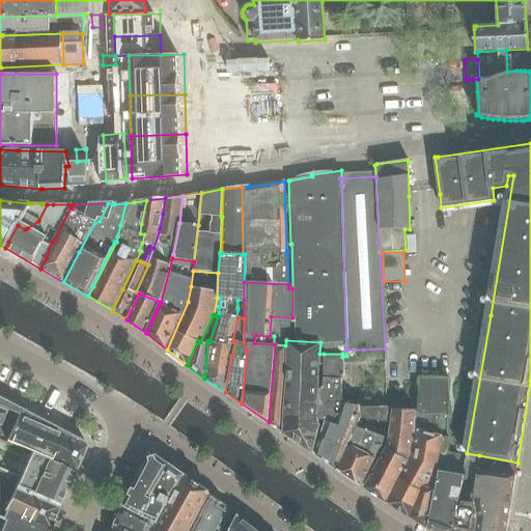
[(282,431),(312,452),(320,426),(317,418),(319,354),(320,342),(286,340),(285,345),(282,431)]
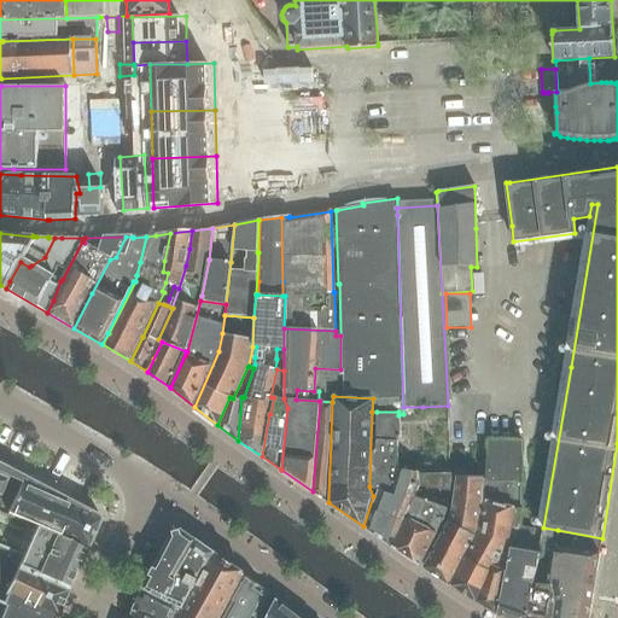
[(313,491),(328,502),(332,402),(320,401),(313,491)]
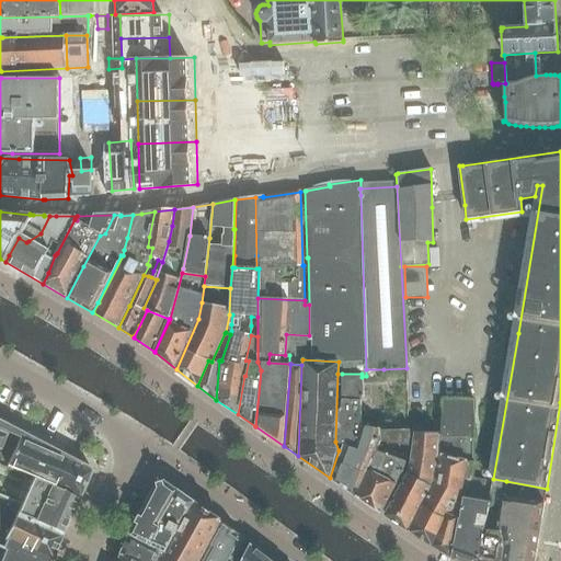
[(384,369),(366,369),(366,376),(362,377),(362,374),(342,374),(341,411),(338,410),(336,443),(343,445),(333,480),(356,495),(376,451),(381,441),(380,428),(362,426),(361,400),(363,398),(362,385),(384,384),(384,369)]
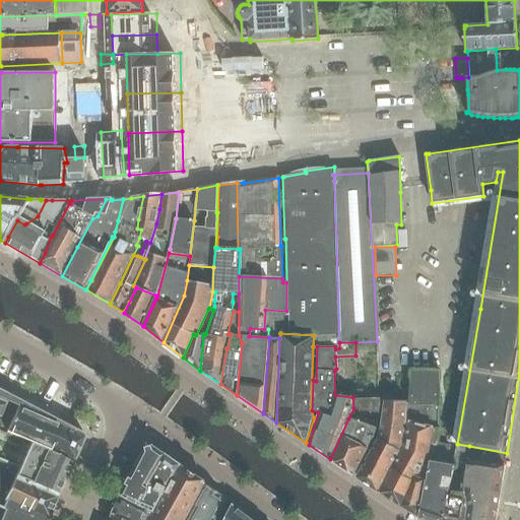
[(385,484),(380,493),(398,504),(418,517),(425,480),(426,480),(428,468),(423,466),(427,460),(429,461),(450,464),(454,443),(452,443),(452,445),(437,442),(440,428),(440,425),(440,396),(440,371),(411,371),(411,373),(409,405),(408,421),(404,449),(385,484)]
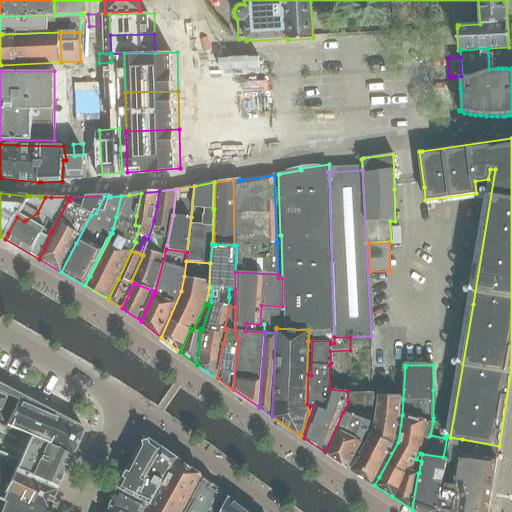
[(0,384),(0,394),(4,396),(15,401),(81,430),(82,427),(70,421),(0,384)]
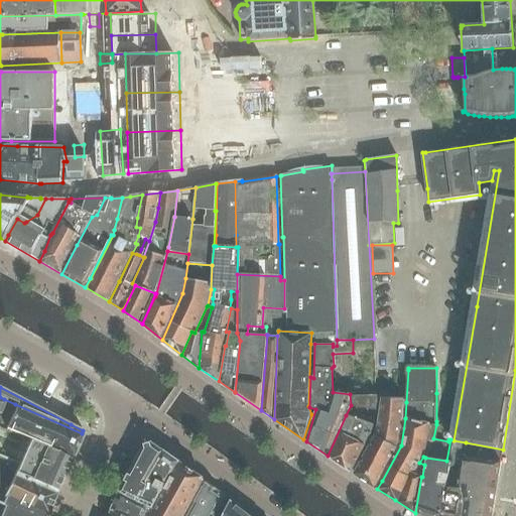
[(378,395),(350,394),(351,405),(376,411),(378,395)]
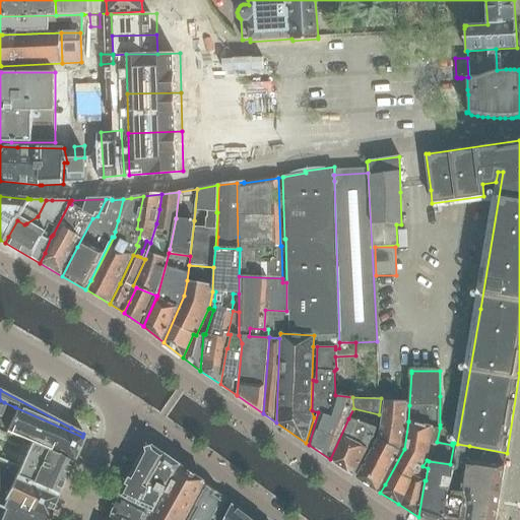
[(356,477),(378,492),(383,482),(400,447),(404,420),(405,401),(384,401),(378,440),(356,477)]
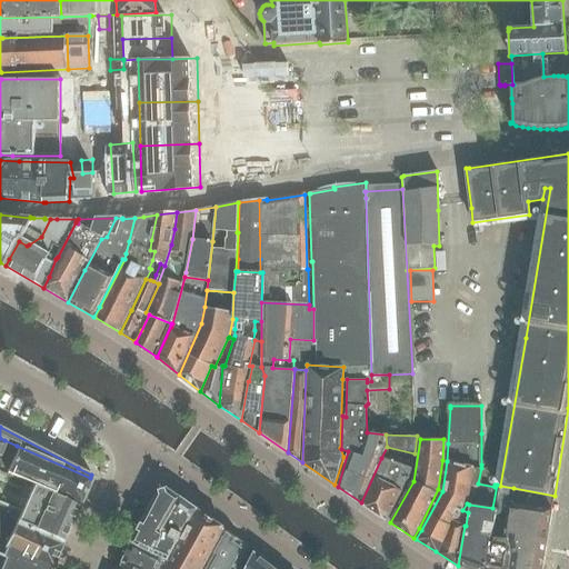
[(68,500),(78,505),(90,478),(17,446),(13,453),(8,451),(7,455),(0,451),(0,452),(0,471),(30,485),(36,487),(68,501),(68,500)]
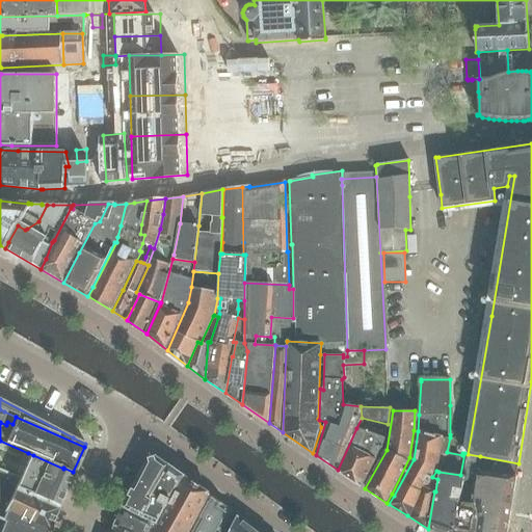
[(377,435),(356,428),(338,470),(349,477),(349,478),(350,478),(361,485),(361,486),(362,486),(363,485),(386,437),(383,437),(377,435)]
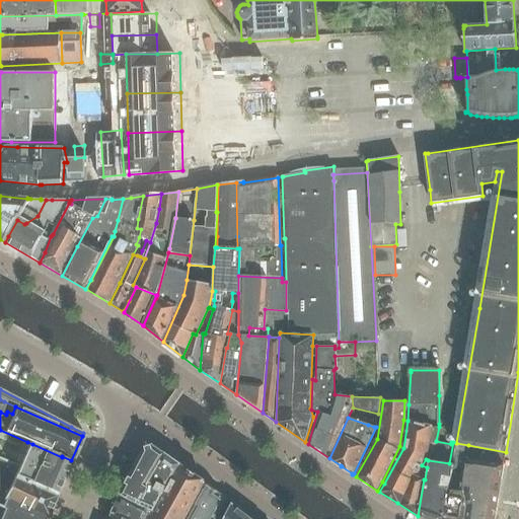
[(466,505),(463,518),(494,518),(504,463),(494,462),(466,458),(468,445),(456,443),(453,442),(449,463),(453,464),(453,465),(460,466),(459,469),(465,470),(461,492),(462,492),(466,505)]
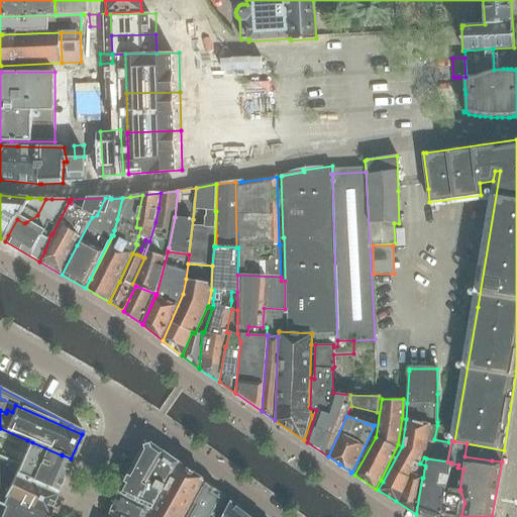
[(21,468),(17,476),(56,492),(63,476),(70,459),(62,455),(32,442),(21,468)]
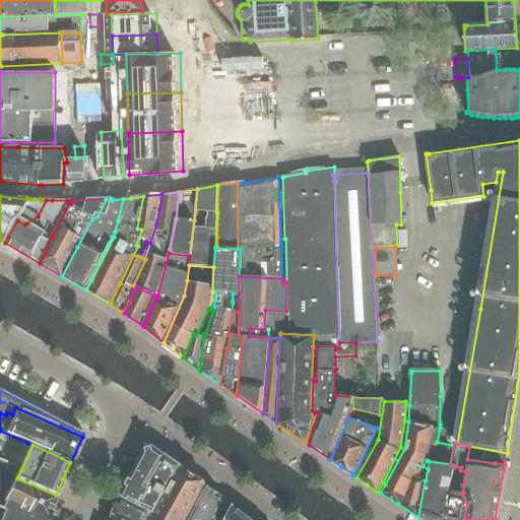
[(145,488),(165,454),(153,446),(145,449),(121,497),(129,501),(140,507),(149,489),(145,488)]
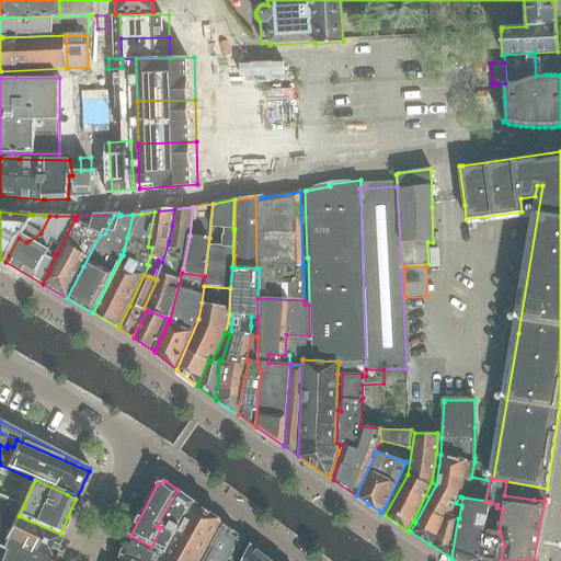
[(164,553),(195,503),(178,490),(157,526),(161,527),(151,547),(164,553)]
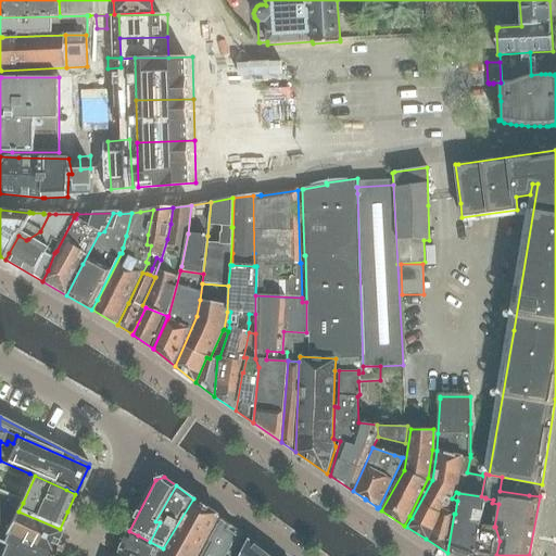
[(0,503),(7,506),(14,509),(19,512),(23,503),(0,492),(0,503)]
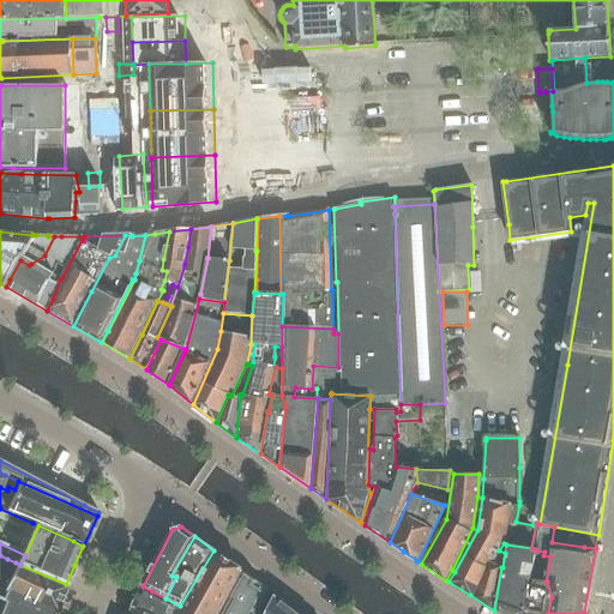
[(506,545),(505,553),(503,567),(501,567),(494,611),(505,613),(523,613),(528,591),(536,551),(536,549),(531,548),(506,545)]
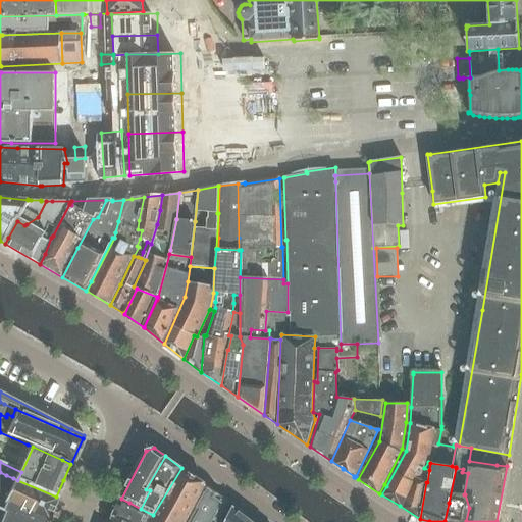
[(185,521),(205,484),(181,468),(153,515),(148,521),(185,521)]
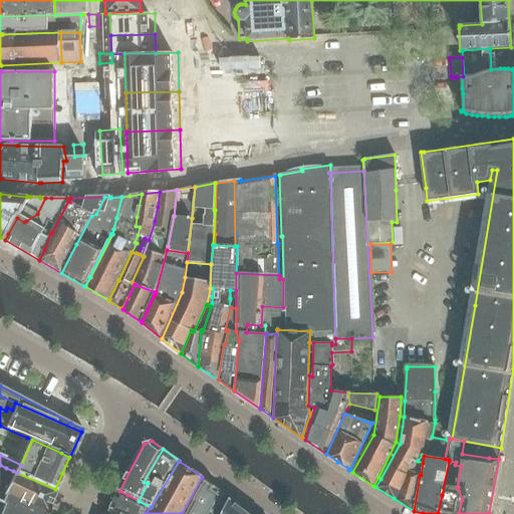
[(0,513),(42,513),(0,496),(2,494),(0,492),(0,481),(6,468),(0,465),(0,513)]
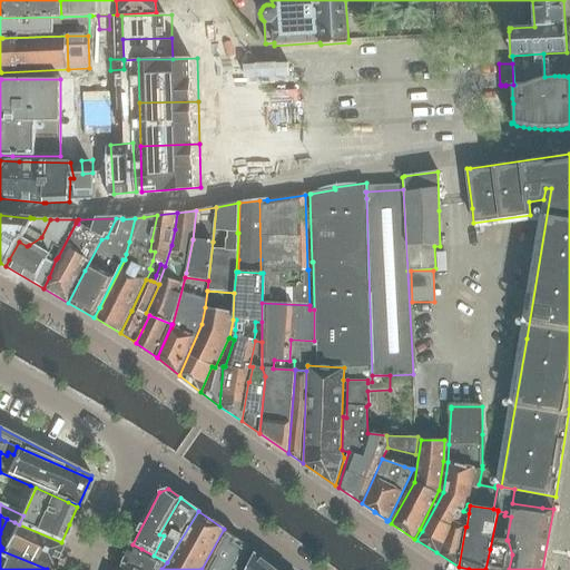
[(2,548),(0,550),(47,569),(48,569),(61,542),(19,524),(15,522),(2,548)]
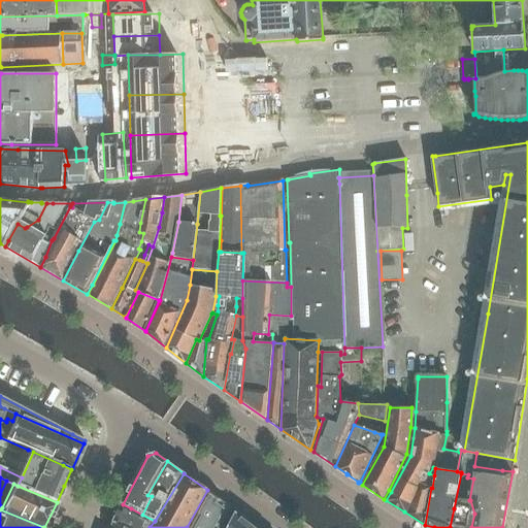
[(207,491),(188,527),(219,527),(229,508),(230,507),(222,502),(223,501),(207,491)]
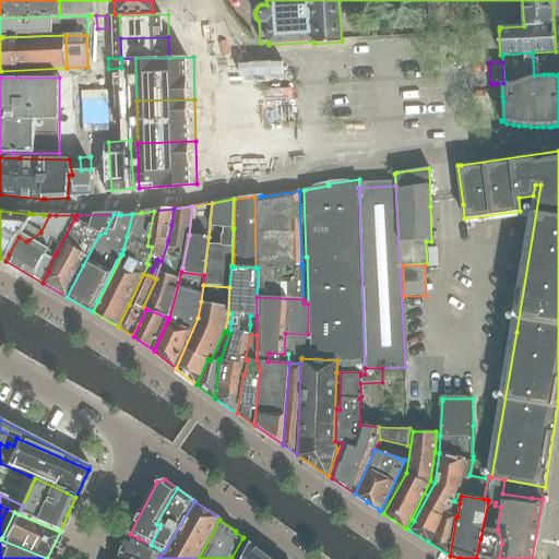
[(499,558),(502,544),(498,530),(497,530),(485,528),(483,538),(480,538),(476,558),(499,558)]
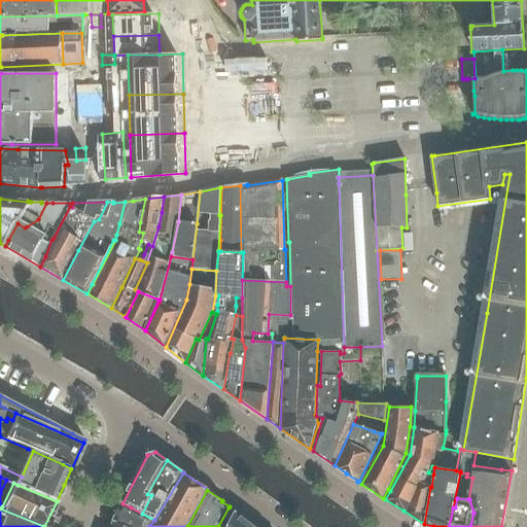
[(114,521),(127,526),(149,526),(154,520),(142,514),(131,507),(123,503),(121,503),(114,521)]
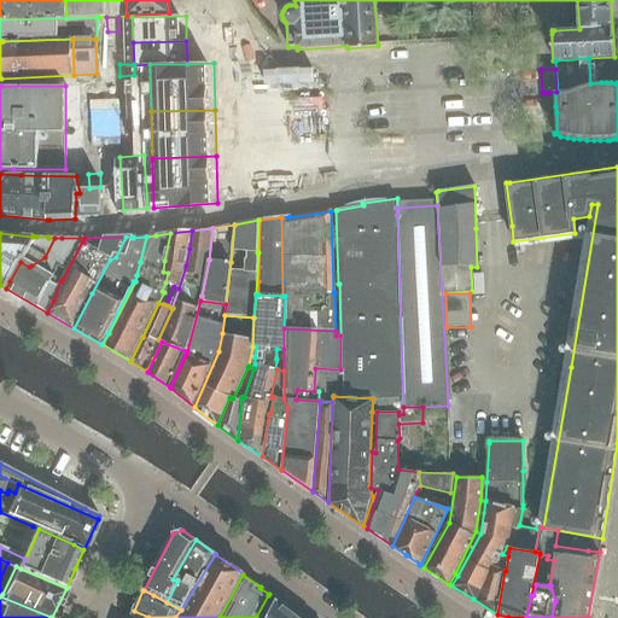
[(299,617),(278,601),(279,600),(277,599),(275,600),(274,601),(275,601),(267,617),(299,617)]
